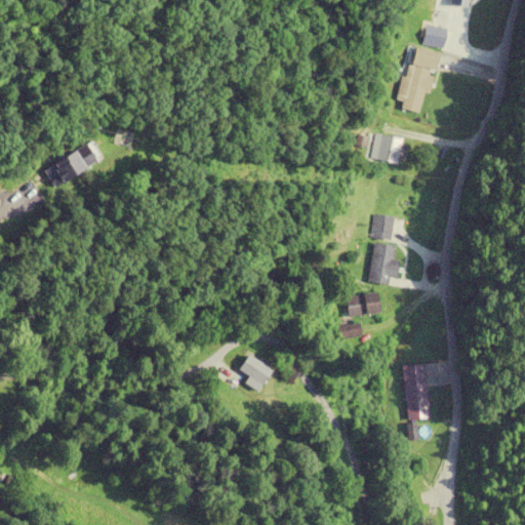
[(438,53),(407,45),(395,99),(402,102),(400,109),(417,113),(422,92),(429,93),(438,53)]
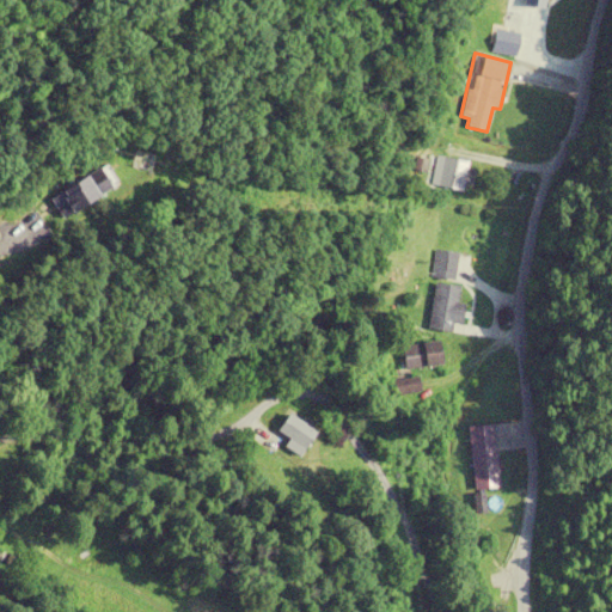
[(467,163),(444,157),(438,187),(461,191),(467,163)]
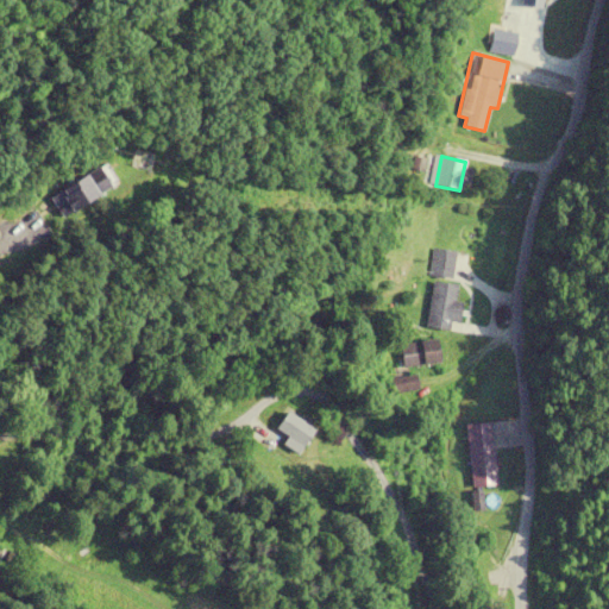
[(112,192),(101,169),(58,190),(69,212),(112,192)]
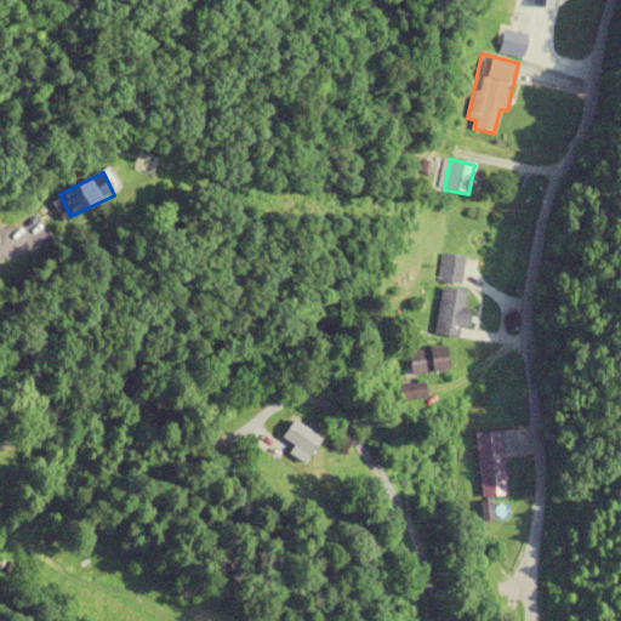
[(437,284),(461,285),(462,257),(438,255),(437,284)]
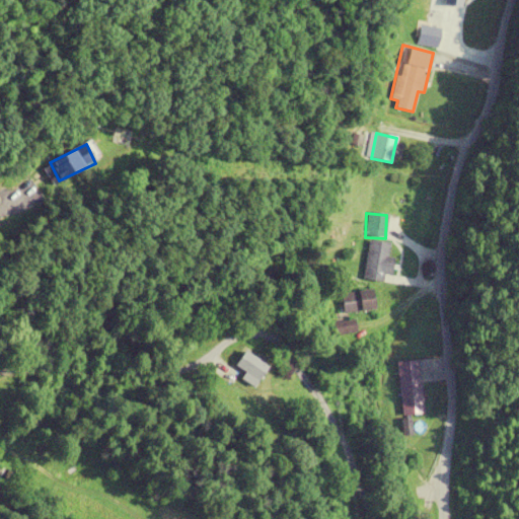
[(362,279),(387,283),(391,257),(386,256),(388,243),(368,240),(362,279)]
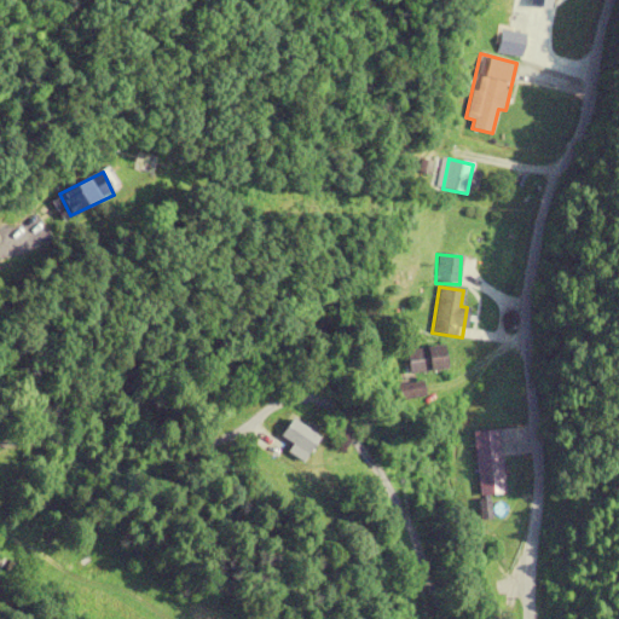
[(405,376),(445,369),(441,346),(401,353),(405,376)]
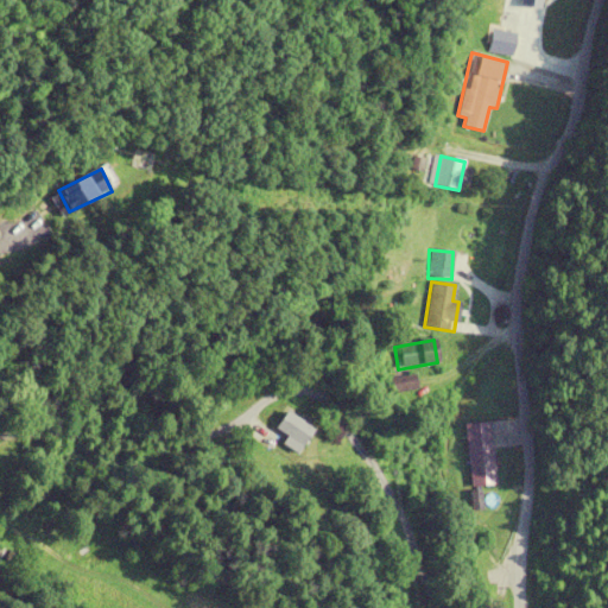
[(382,381),(387,396),(416,387),(412,373),(382,381)]
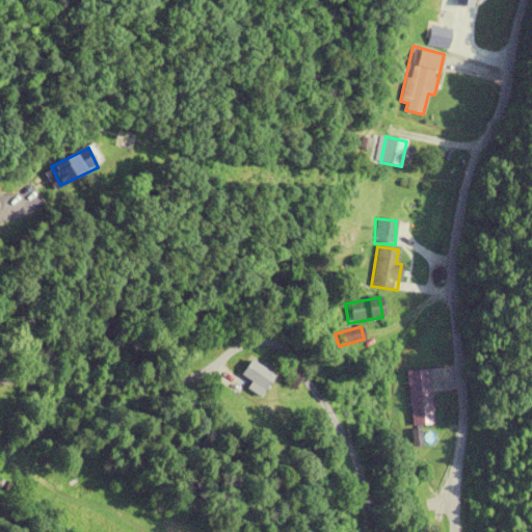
[(258,398),(272,378),(249,362),(239,376),(246,382),(243,387),(258,398)]
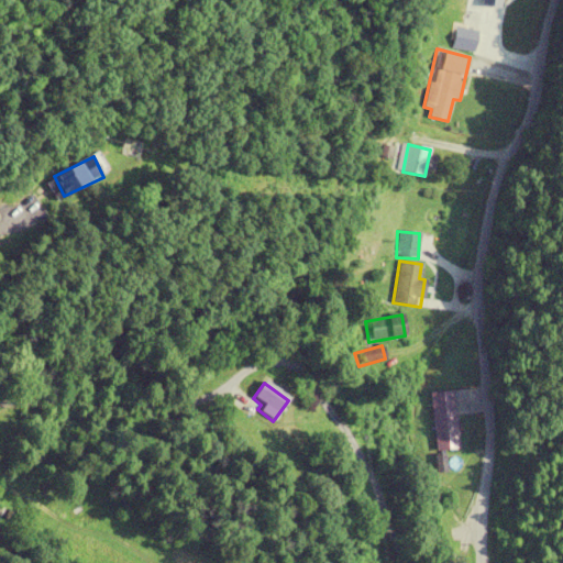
[(459,449),(453,392),(428,394),(433,451),(459,449)]
